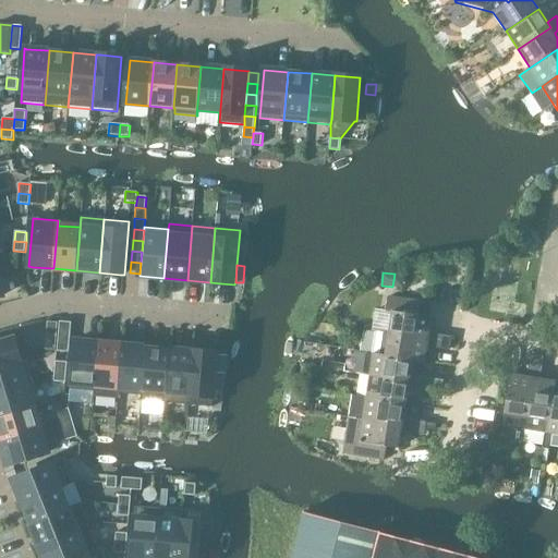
[(428,340),(429,334),(432,317),(420,316),(422,303),(389,298),(387,311),(392,312),(389,334),(428,340)]
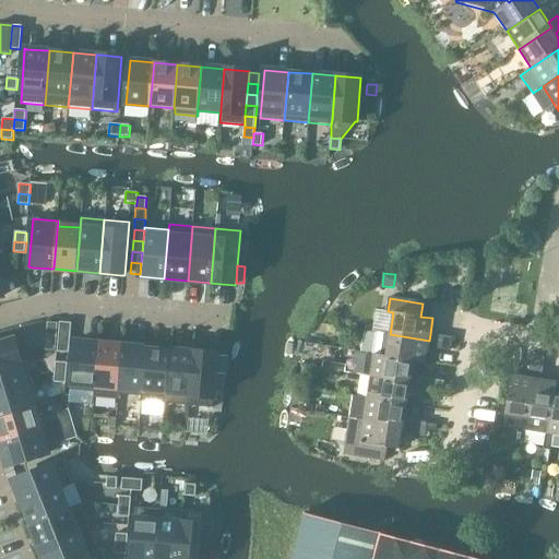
[(48,321),(46,336),(59,337),(59,332),(59,328),(60,322),(48,321)]
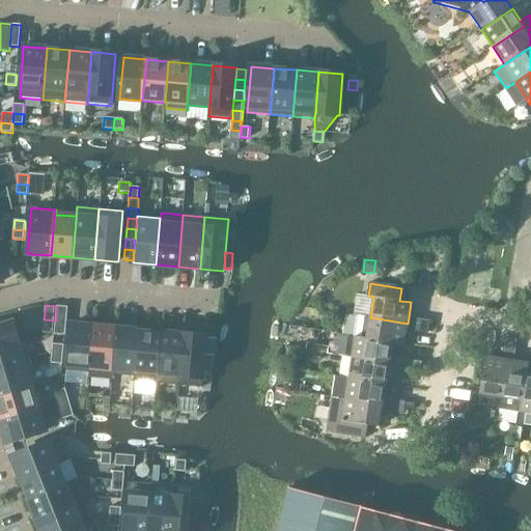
[(56,311),(56,315),(67,316),(67,307),(57,306),(56,311)]
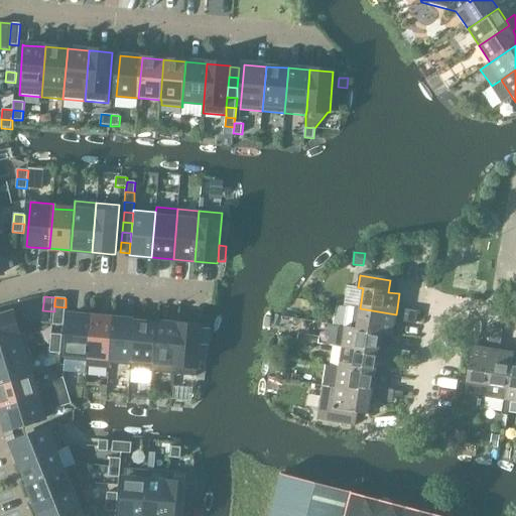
[(54,311),(53,315),(65,316),(66,307),(54,306),(54,311)]
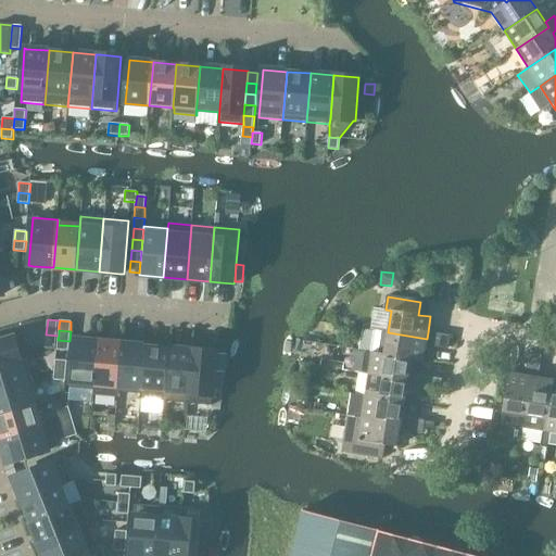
[(437,348),(439,333),(428,332),(427,339),(388,332),(378,331),(375,352),(412,359),(424,362),(426,346),(437,348)]
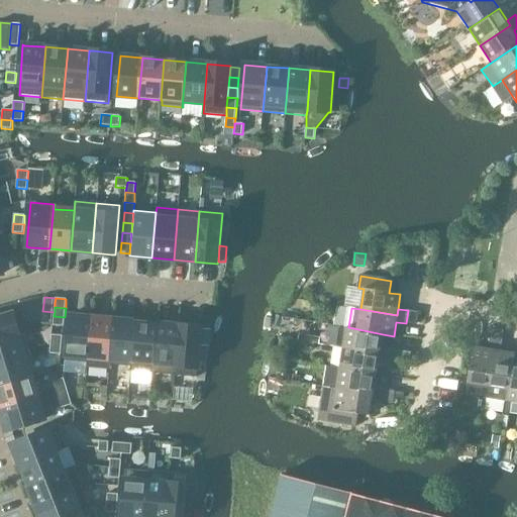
[(0,317),(0,341),(24,334),(29,333),(22,310),(0,317)]
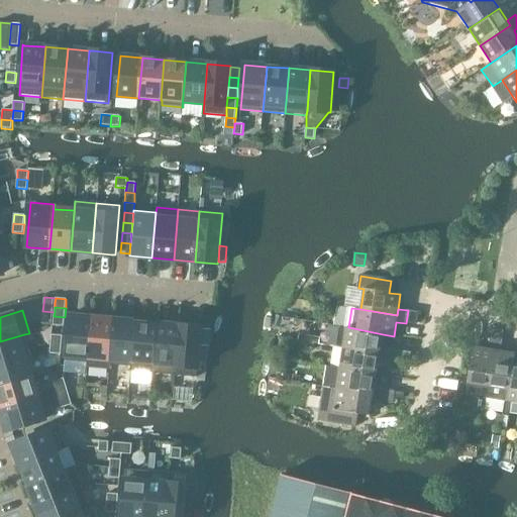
[(408,310),(406,323),(417,324),(419,312),(408,310)]
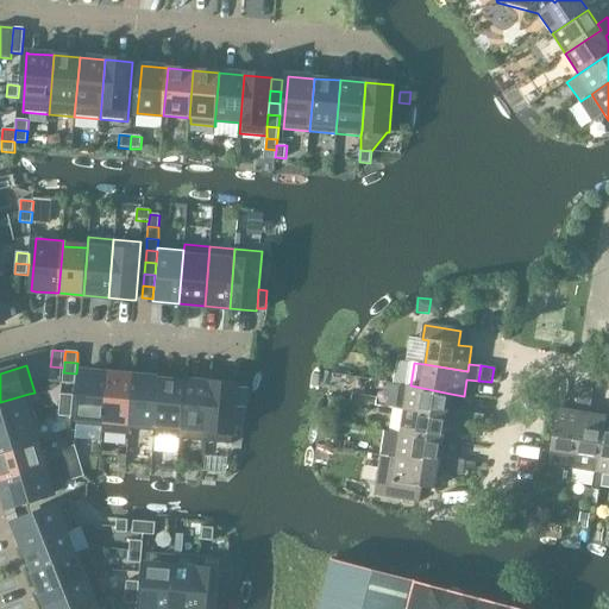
[(77,419),(77,425),(102,427),(102,433),(104,433),(108,375),(82,371),(77,419)]
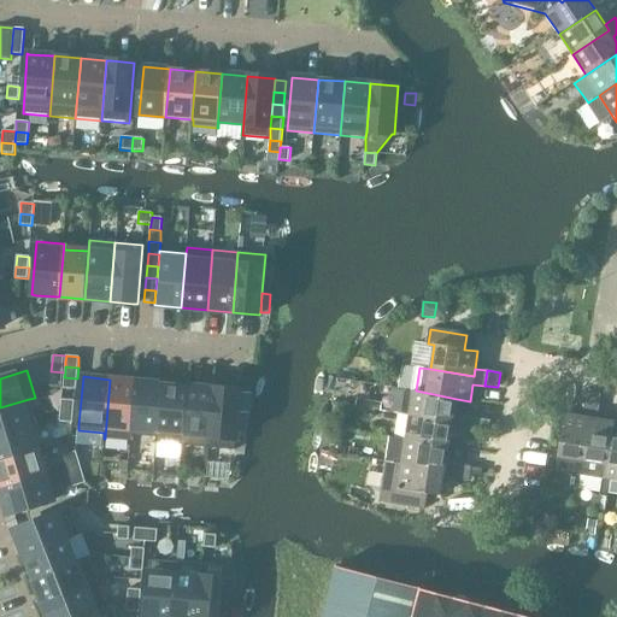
[(64,377),(63,388),(76,389),(77,378),(64,377)]
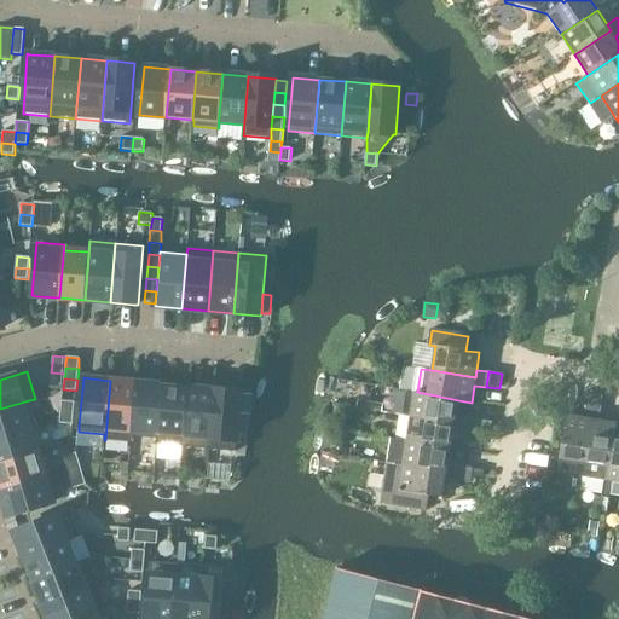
[(110,381),(105,440),(131,443),(137,382),(115,381),(110,381)]
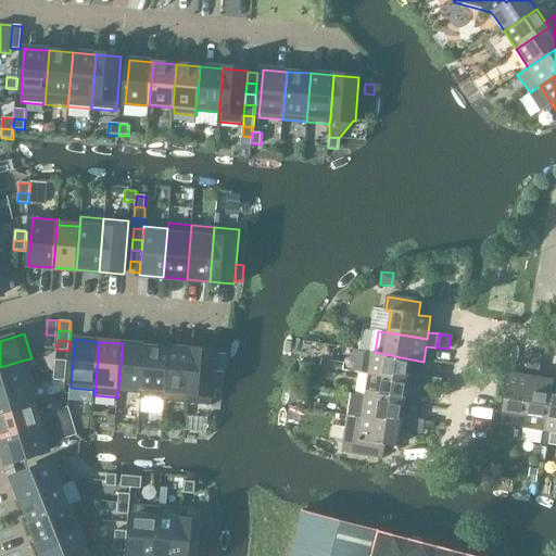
[(123,343),(117,397),(118,397),(118,392),(140,394),(144,345),(123,343)]
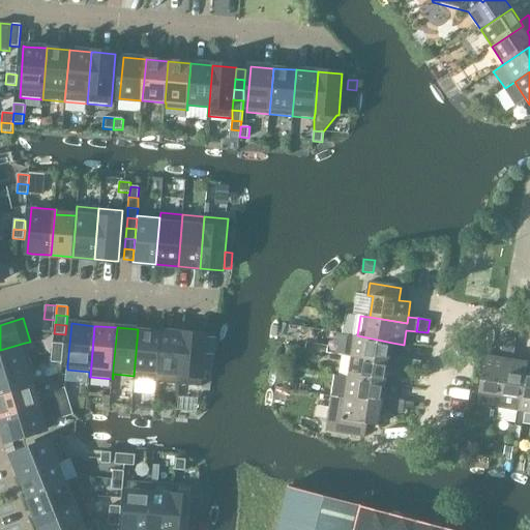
[(134,376),(134,381),(157,383),(163,332),(138,329),(134,376)]
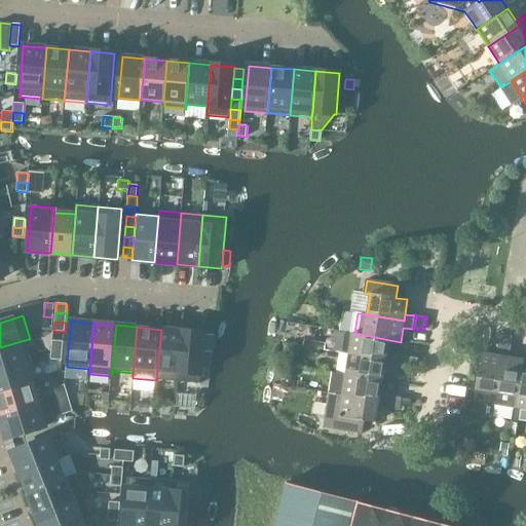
[(161,330),(156,380),(177,382),(181,331),(161,330)]
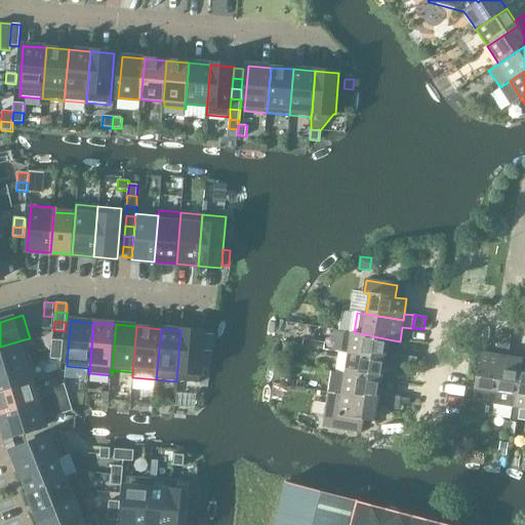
[(180,330),(176,381),(200,384),(205,332),(180,330)]
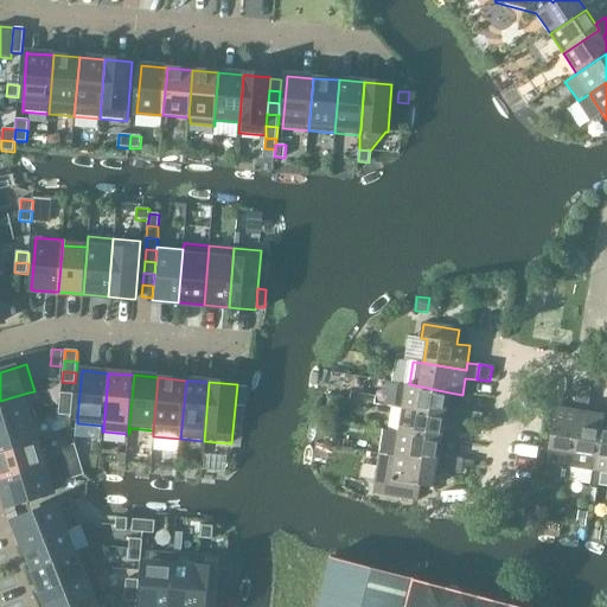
[(447,409),(449,393),(409,384),(407,384),(403,409),(446,416),(447,409)]
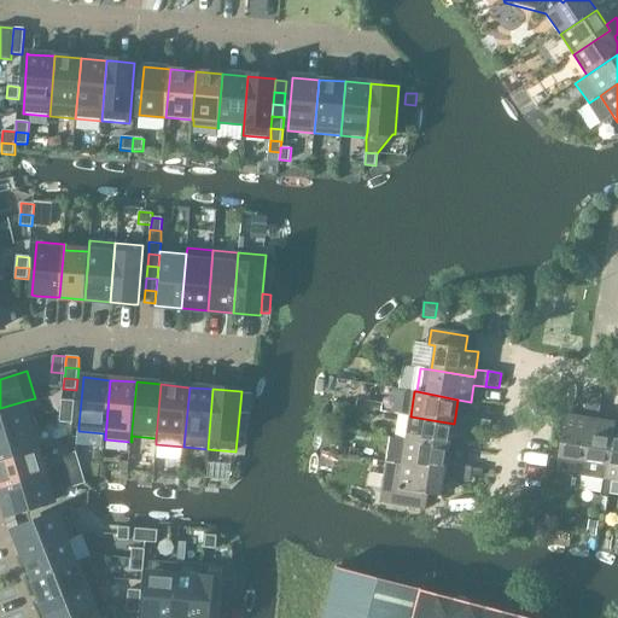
[(586,406),(600,408),(602,396),(588,394),(586,406)]
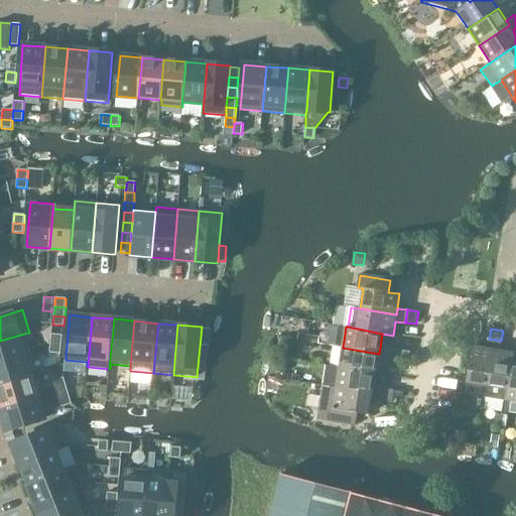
[(24,334),(0,341),(0,363),(30,354),(24,334)]
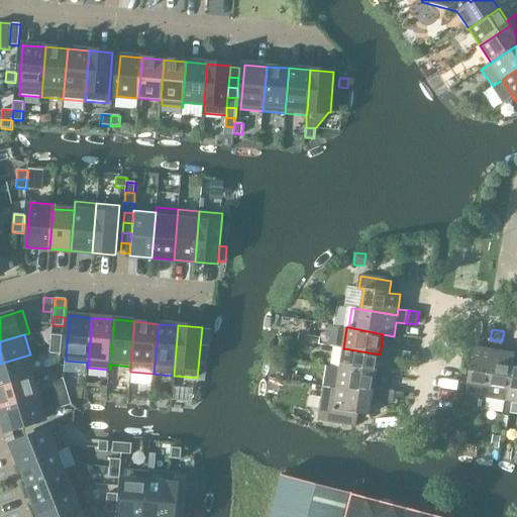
[(52,335),(50,344),(62,345),(63,335),(52,335)]
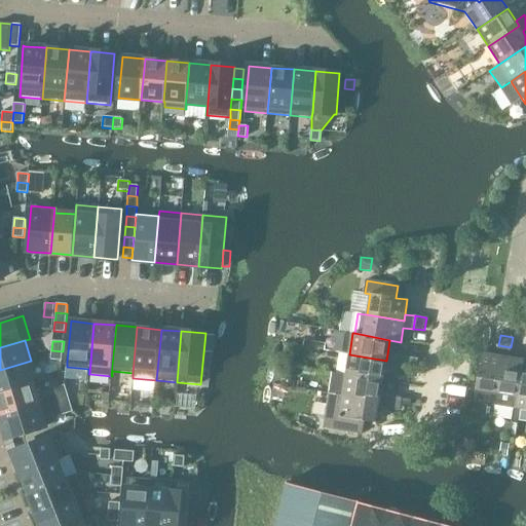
[(510,358),(511,347),(498,345),(496,355),(502,357),(497,393),(495,405),(515,408),(517,397),(518,397),(522,372),(524,361),(510,358)]
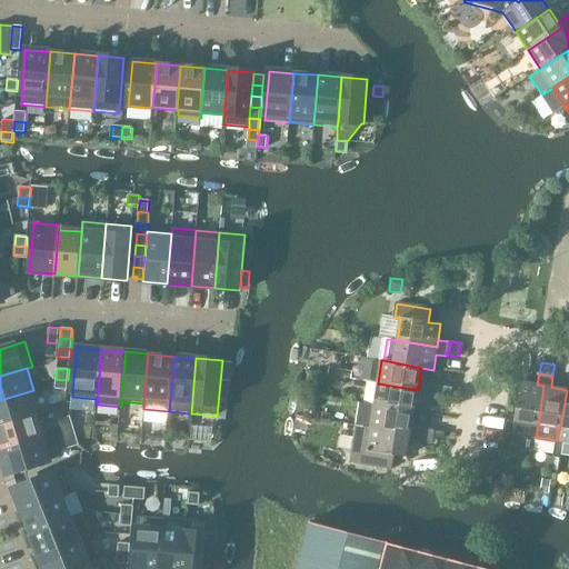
[(56,379),(55,389),(67,390),(68,380),(56,379)]
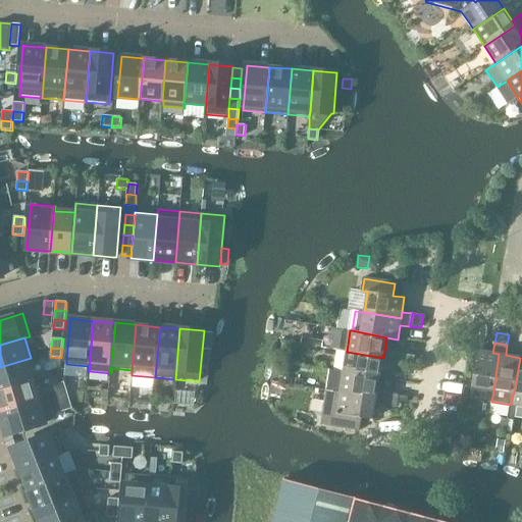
[(499,354),(492,353),(478,351),(472,387),(470,399),(491,402),(493,390),(499,354)]
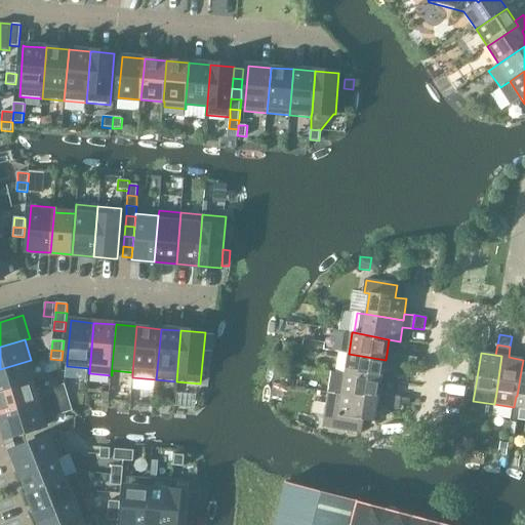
[(395,368),(397,355),(387,354),(386,360),(349,354),(346,374),(382,380),(385,366),(395,368)]
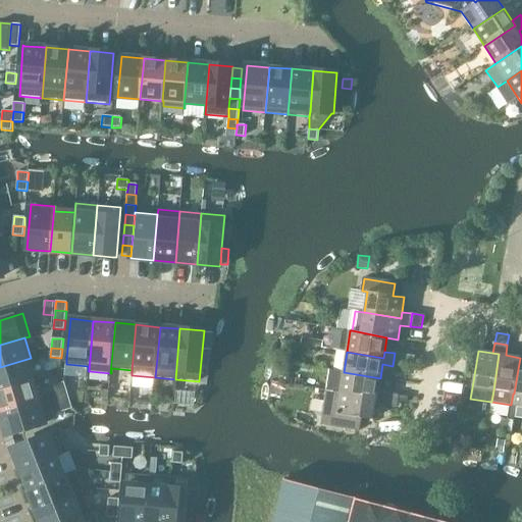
[(395,353),(393,366),(403,367),(404,361),(405,355),(395,353)]
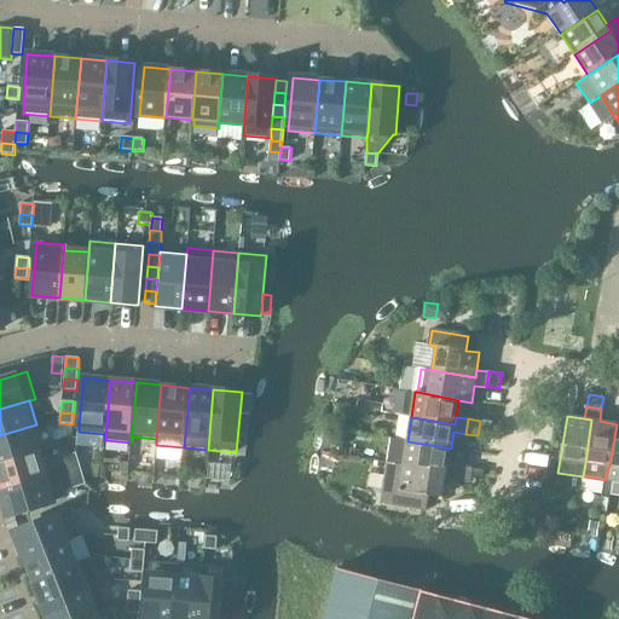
[(36,424),(0,435),(0,462),(39,451),(32,427),(38,426),(36,424)]
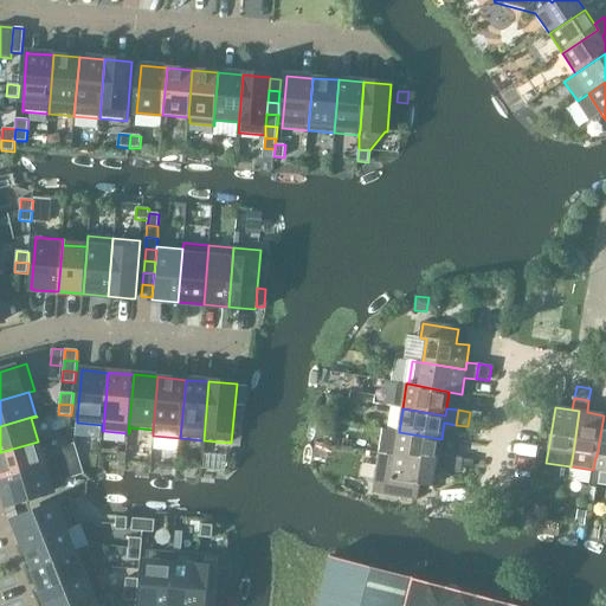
[(605,429),(601,429),(597,457),(595,457),(593,470),(605,471),(605,429)]
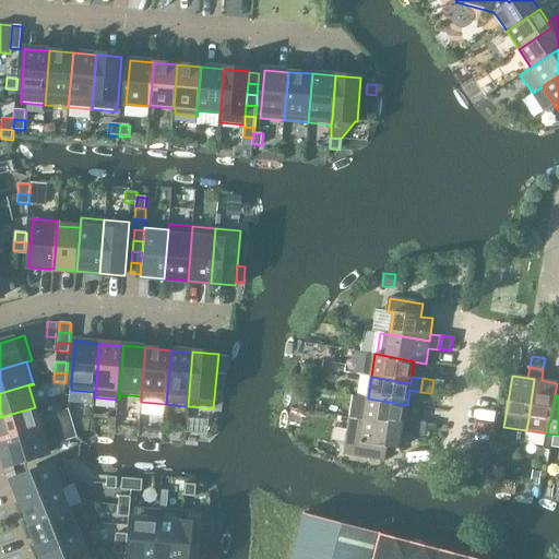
[(405,420),(407,405),(368,399),(365,420),(404,427),(405,420)]
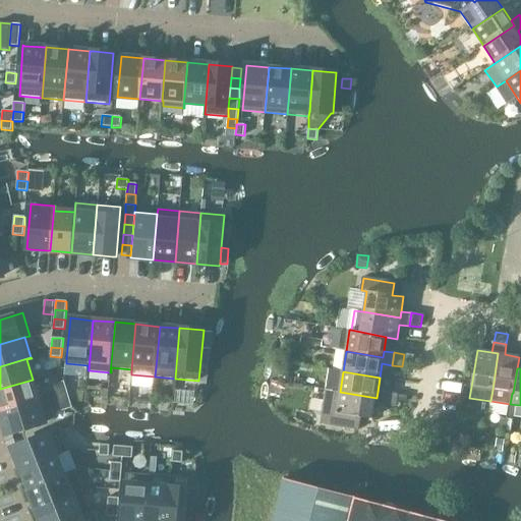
[(33,380),(0,389),(0,412),(49,398),(48,397),(39,400),(33,380)]
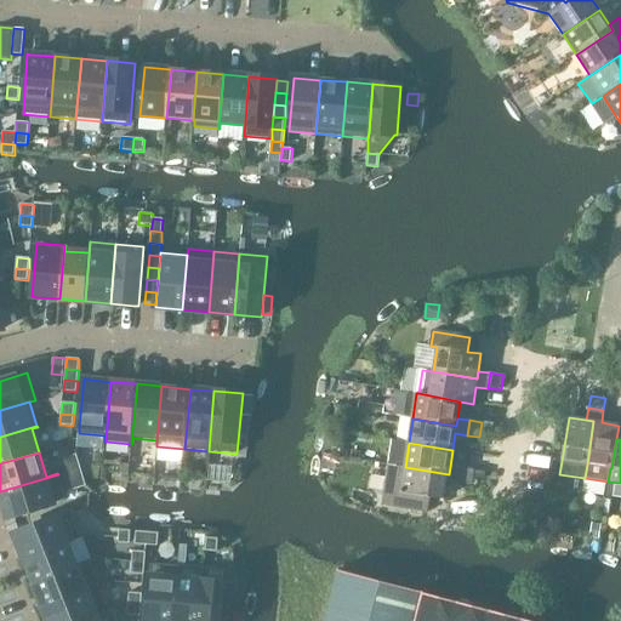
[(77,455),(64,459),(67,469),(80,465),(77,455)]
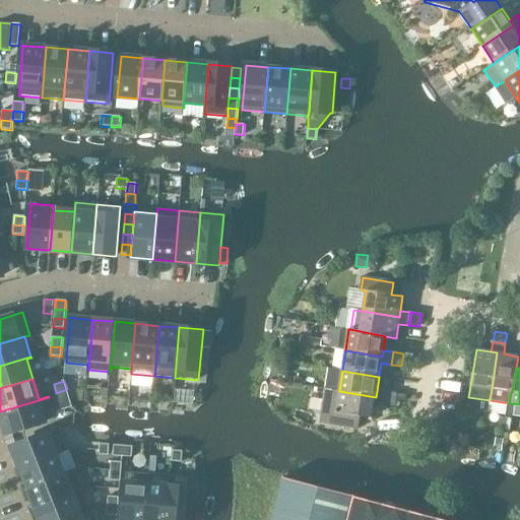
[(67,389),(56,393),(57,395),(59,401),(69,398),(67,389)]
